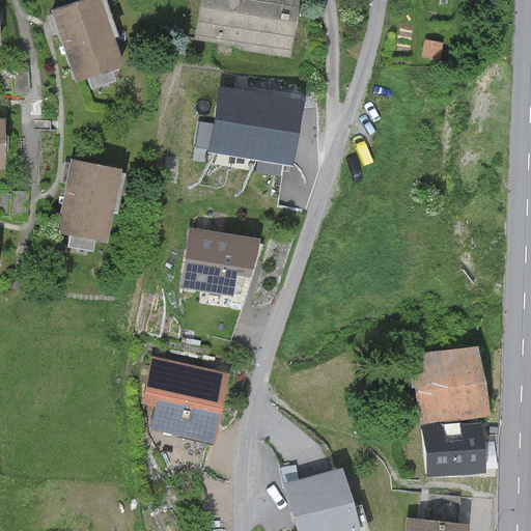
[(100,0),(83,0),(51,10),(75,82),(122,65),(100,0)]
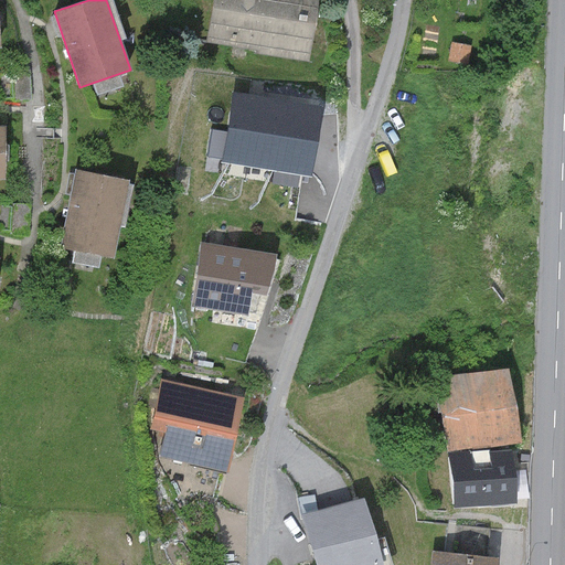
[(318,0),(212,0),(206,43),(256,51),(256,53),(308,62),(318,0)]
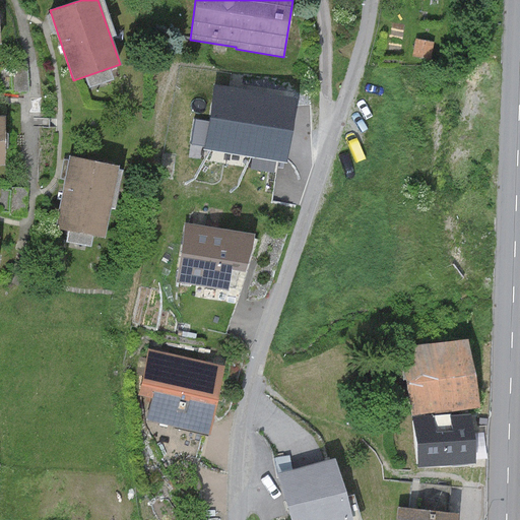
[(433,42),(415,39),(412,57),(431,60),(433,42)]
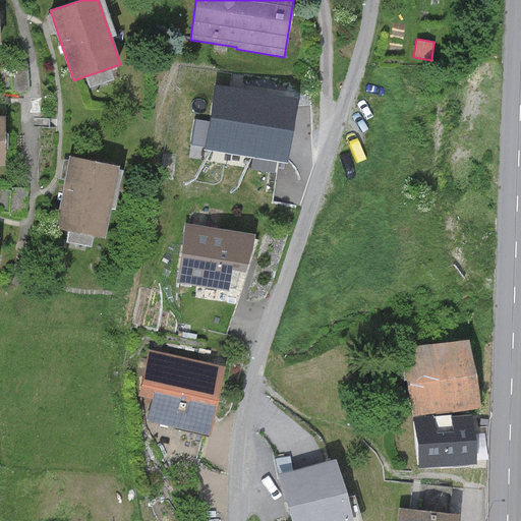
[(287,98),(210,85),(196,170),(274,182),(287,98)]
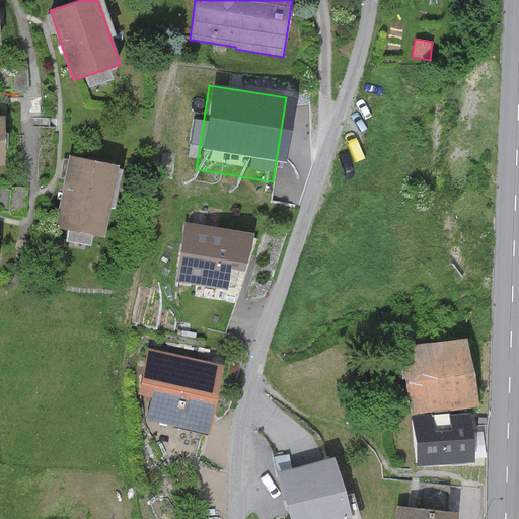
[(118,167),(69,157),(55,227),(103,237),(118,167)]
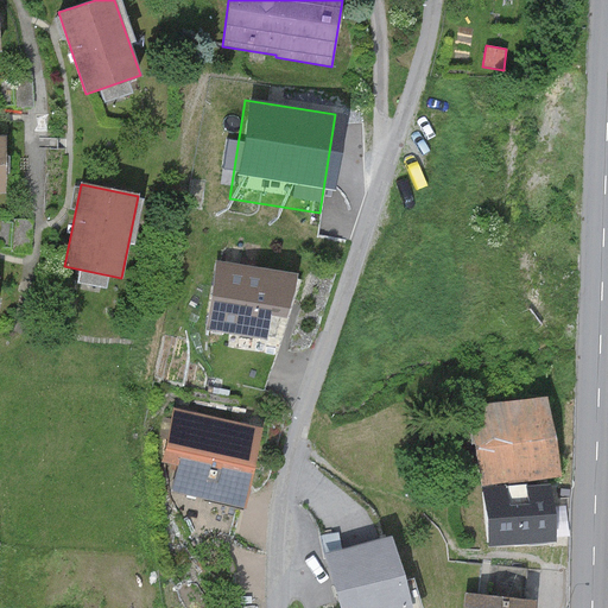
[(297,274),(216,261),(206,330),(266,340),(271,315),(286,317),(295,291),(297,274)]
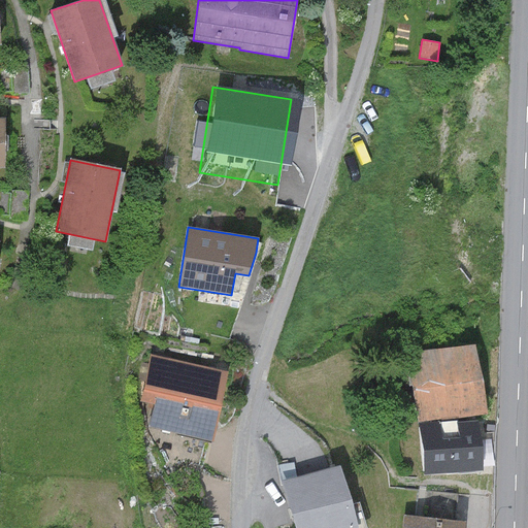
[(474,343),(406,354),(418,423),(485,413),(474,343)]
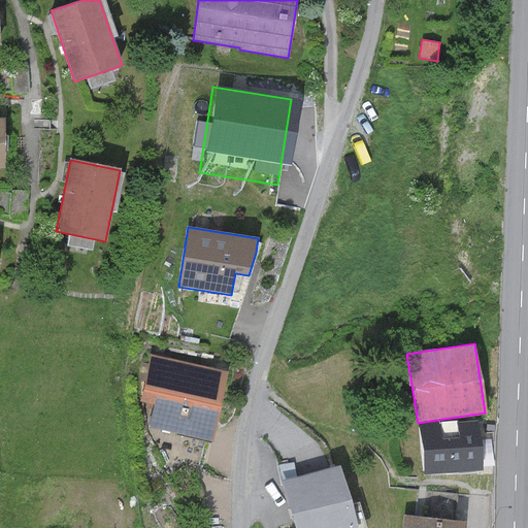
[(228,372),(151,355),(140,402),(155,405),(150,428),(211,441),(228,372)]
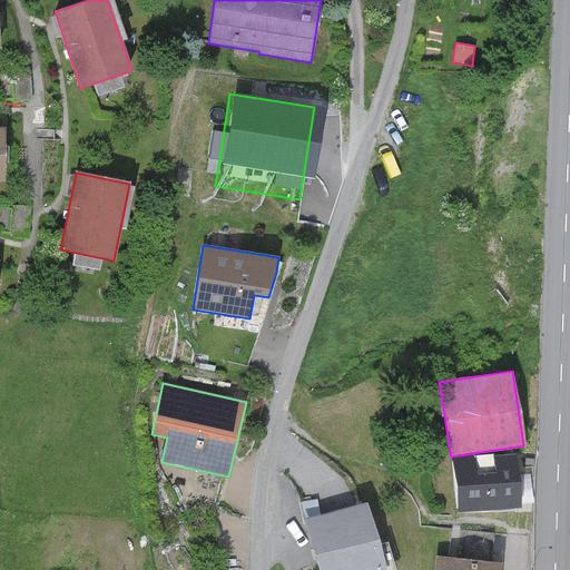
[(516,454),(453,460),(459,513),(520,508),(516,454)]
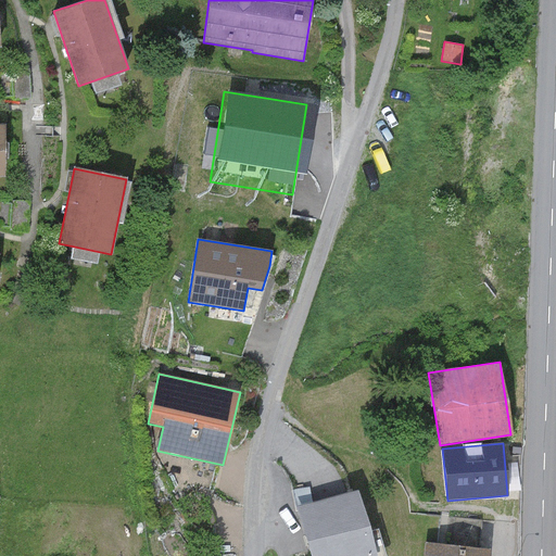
[(376,555),(358,491),(297,507),(310,555),(376,555)]
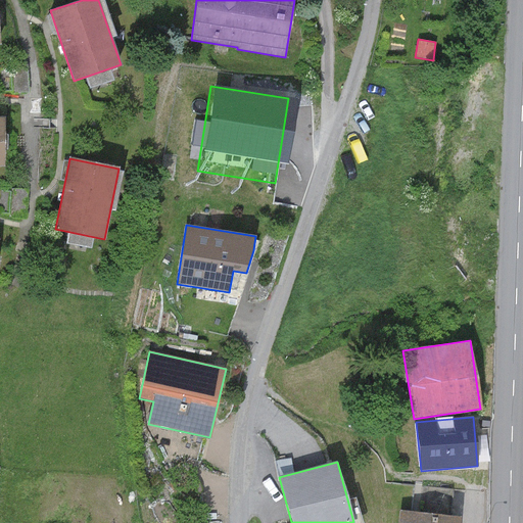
[(458,522),(459,516),(399,512),(397,522),(458,522)]
